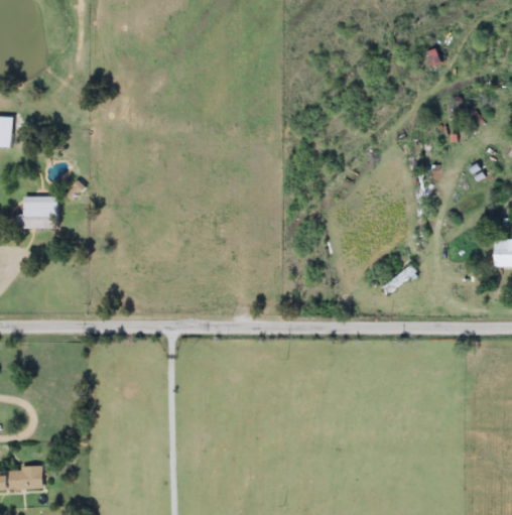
[(426,52),(435,48),(441,61),(433,66),(426,52)]
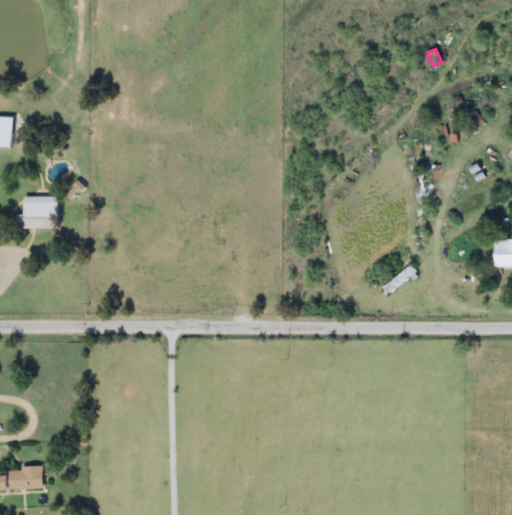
[(0,116),(11,116),(11,147),(0,147),(0,116)]
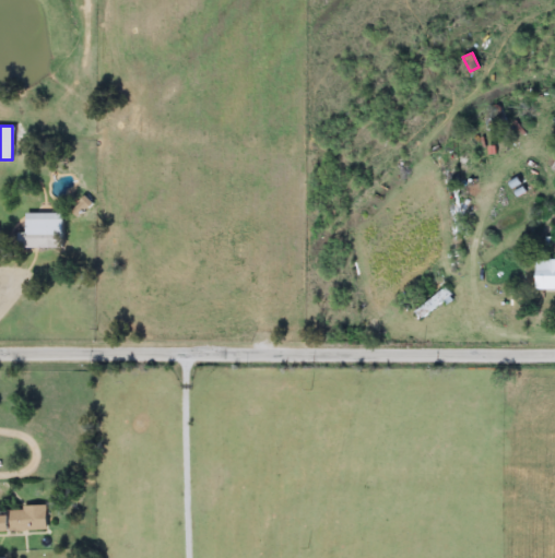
[(60,213),(60,247),(24,247),(24,213),(60,213)]
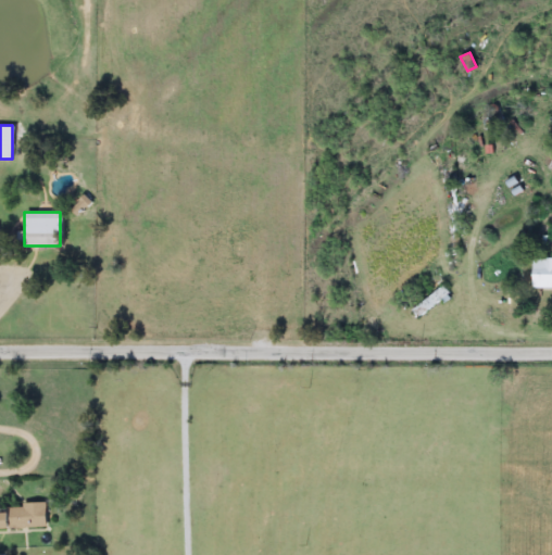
[(551,256),(551,287),(531,287),(531,256),(551,256)]
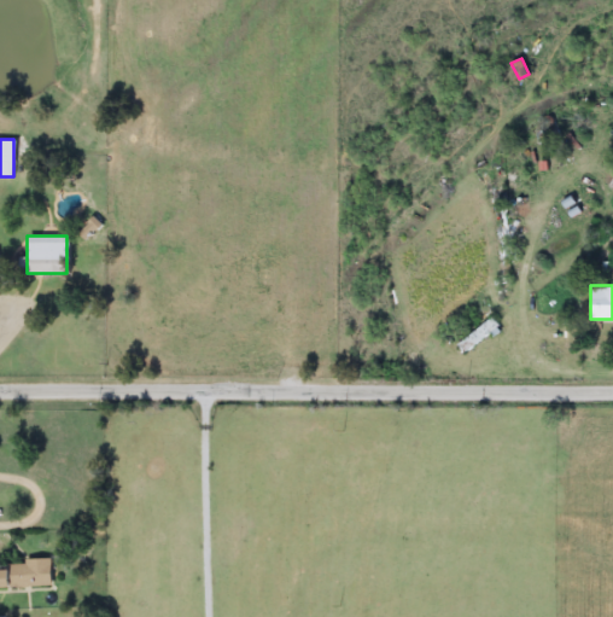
[(454,342),(492,316),(500,329),(461,353),(454,342)]
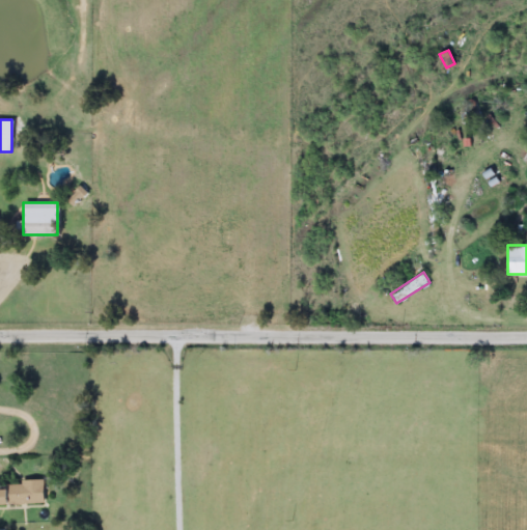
[(0,481),(43,481),(44,503),(0,503),(0,481)]
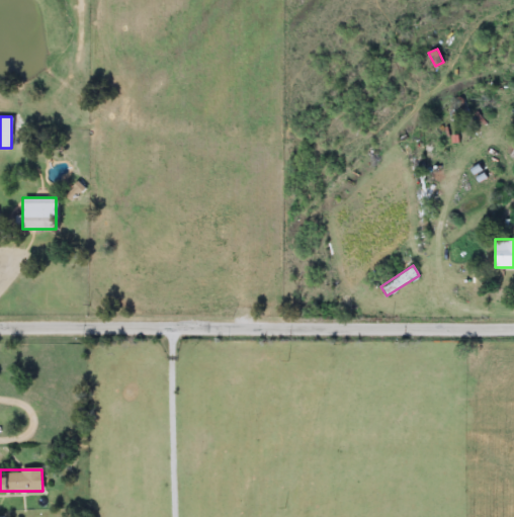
All buildings are outlined.
